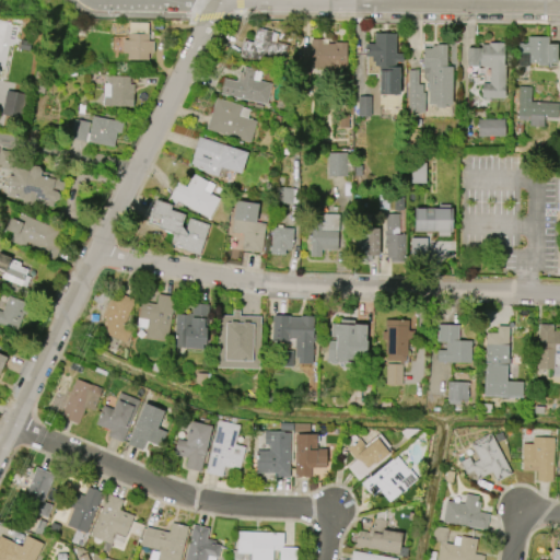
[(148,59),(127,59),(127,53),(121,53),(121,39),(127,39),(127,33),(128,33),(128,22),(147,22),(147,34),(148,34),(148,42),(152,42),(152,53),(148,53),(148,59)]
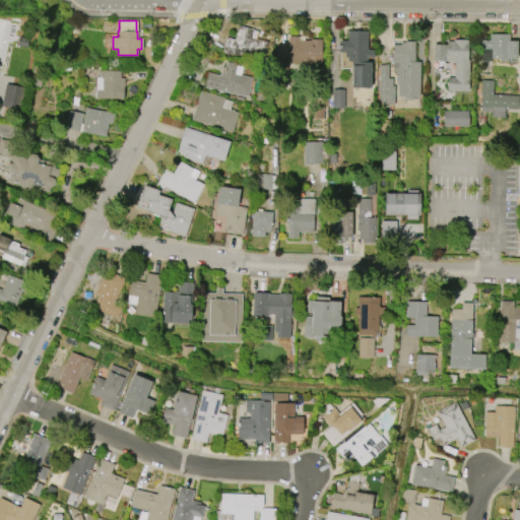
[(262,62),(222,53),(225,37),(235,39),(238,25),(257,29),(255,39),(267,42),(262,62)]
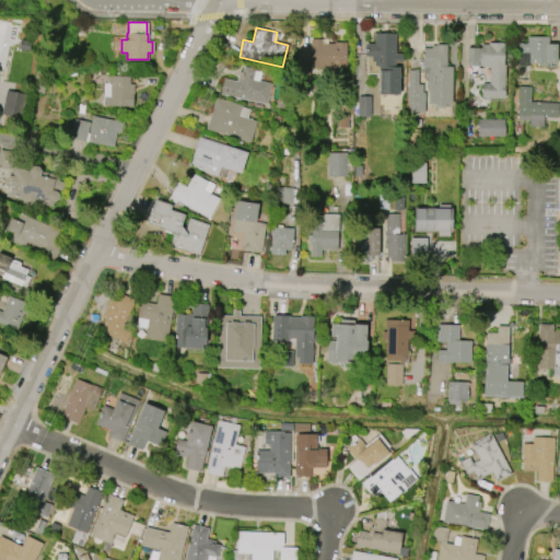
[(374,34),(395,34),(395,54),(403,54),(403,61),(396,61),(396,67),(399,67),(398,94),(378,94),(378,67),(373,67),(373,61),(371,61),(371,57),(364,57),(364,44),(374,44),(374,34)]
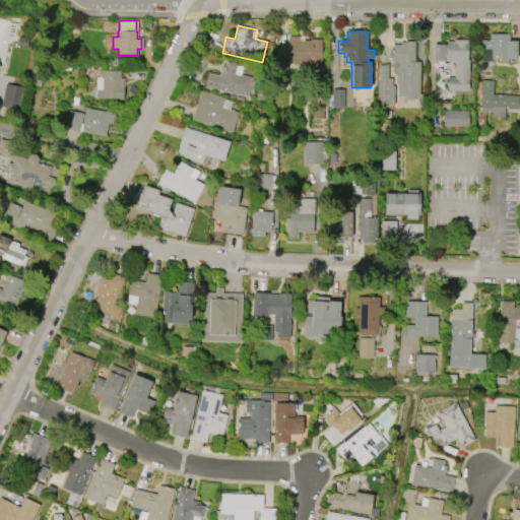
[(509,35),(509,41),(517,41),(517,59),(507,59),(507,61),(495,61),(495,58),(490,58),(490,52),(480,52),(480,41),(490,41),(490,34),(509,35)]
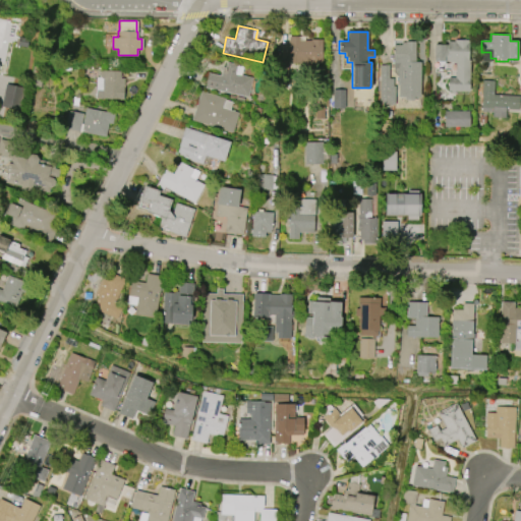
[(323,64),(289,64),(289,37),(298,37),(299,43),(304,43),(304,41),(311,41),(311,40),(323,40),(323,64)]
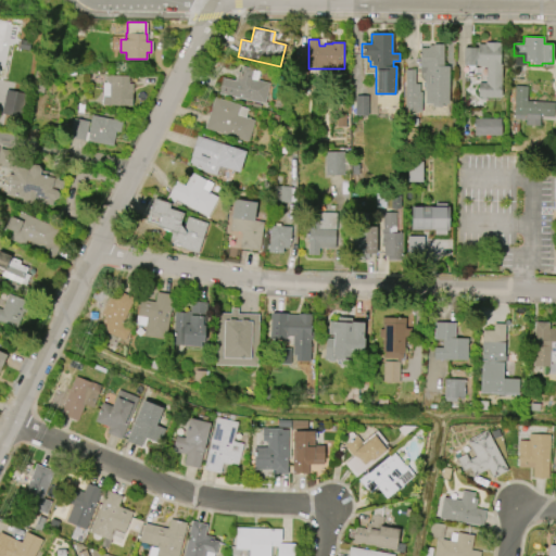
[(500,97),(477,97),(478,83),(484,83),(485,65),(463,64),(464,47),(477,47),(477,43),(484,43),(484,41),(500,42),(500,64),(501,64),(500,97)]
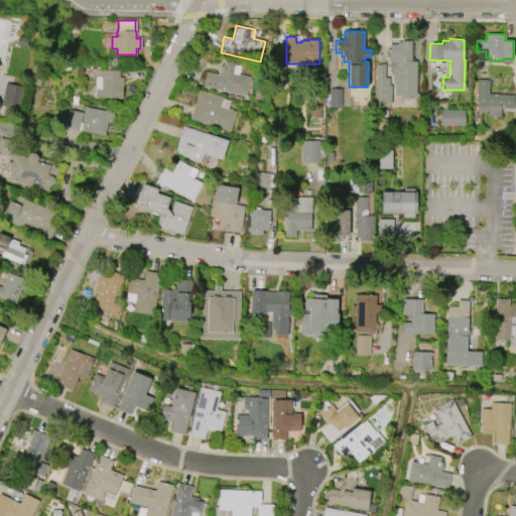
[(416,61),(415,96),(408,96),(408,99),(400,99),(400,96),(394,96),(394,77),(389,72),(389,44),(397,44),(397,42),(401,42),(401,41),(410,41),(410,61),(416,61)]
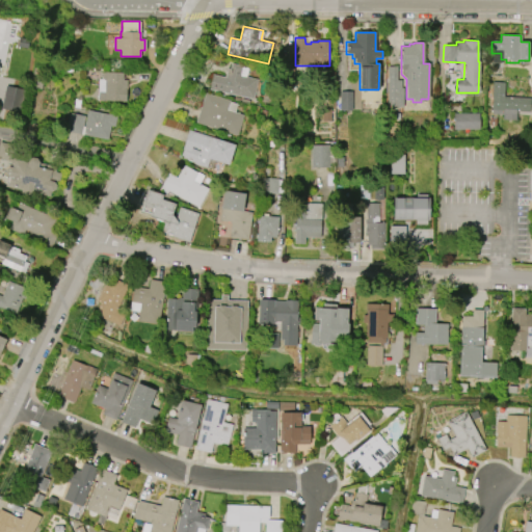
[(253,99),(209,89),(212,75),(224,77),(227,68),(230,68),(231,63),(247,67),(245,77),(257,79),(253,99)]
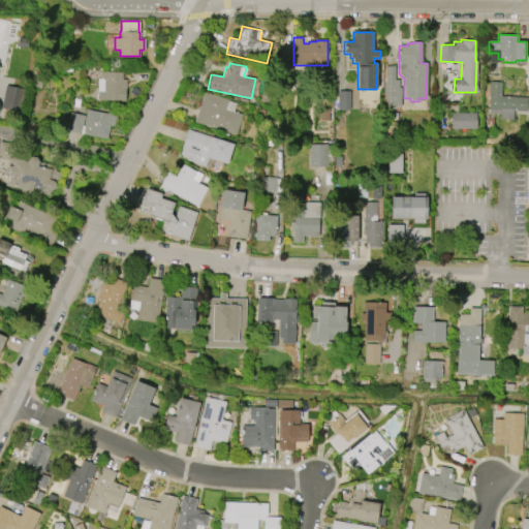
[(385,107),(385,66),(395,66),(395,80),(399,80),(399,88),(400,88),(400,106),(395,106),(395,107),(385,107)]
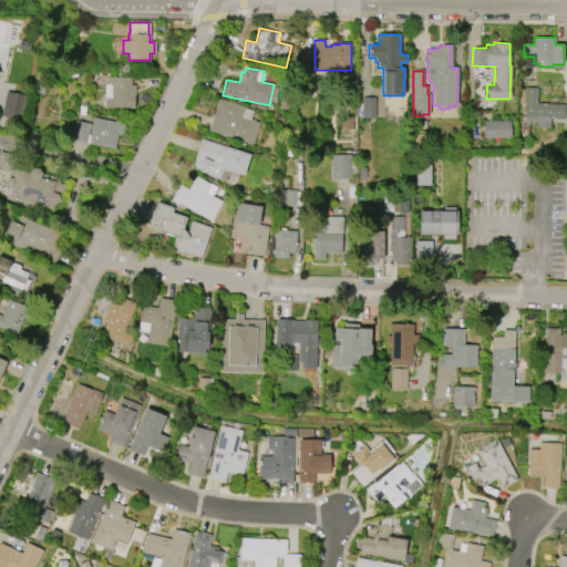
[(134,84),(133,107),(103,106),(104,84),(107,84),(107,76),(130,78),(130,84),(134,84)]
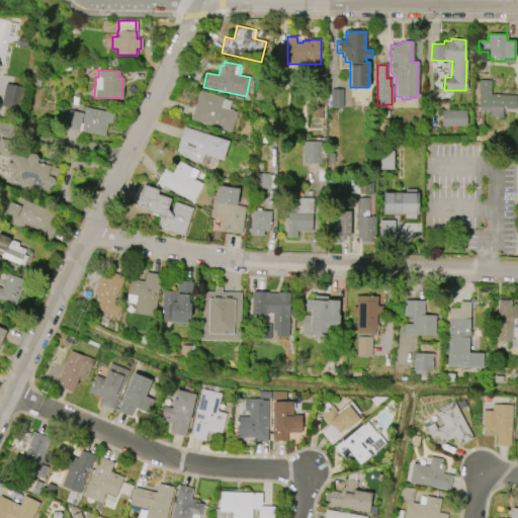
[(516,109),(503,108),(503,116),(490,115),(490,111),(478,111),(480,80),(492,80),(491,93),(517,95),(516,109)]
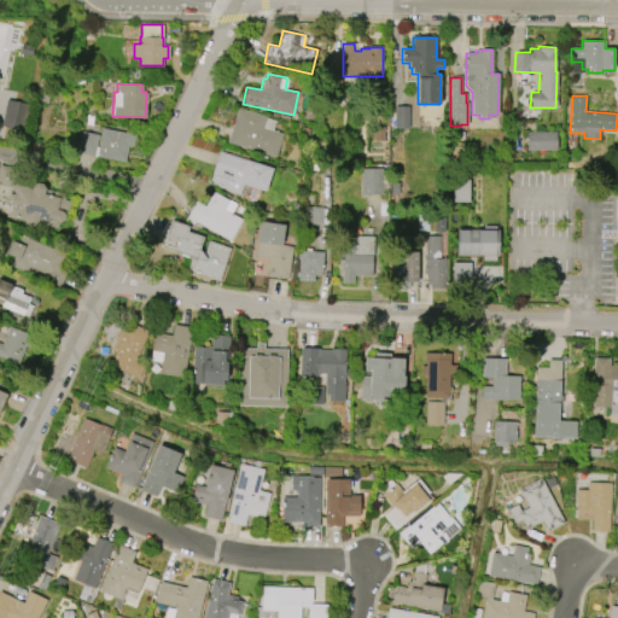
[(28,104),(7,100),(3,127),(23,132),(28,104)]
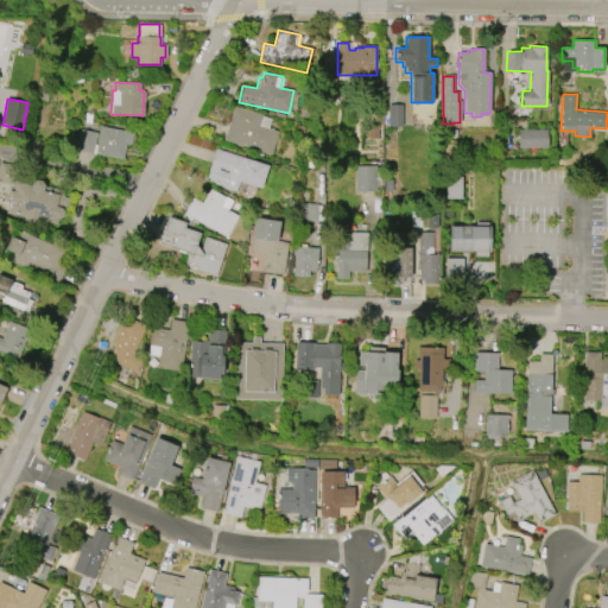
[(403,126),(403,105),(387,105),(388,126),(403,126)]
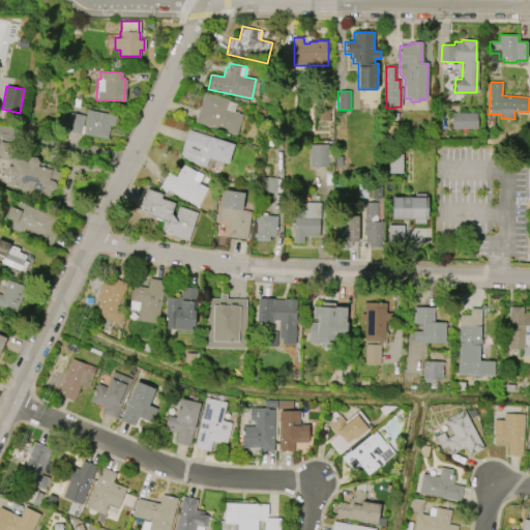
[(235,135),(195,121),(204,92),(229,100),(228,101),(236,104),(233,112),(241,115),(235,135)]
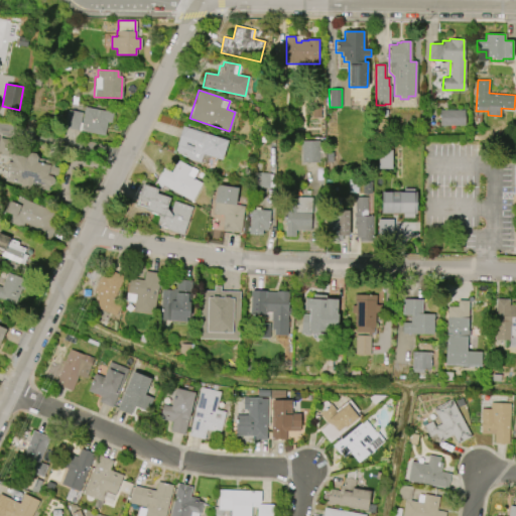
[(104,135),(63,127),(68,109),(82,112),(80,123),(82,123),(85,107),(113,112),(111,123),(106,122),(104,135)]
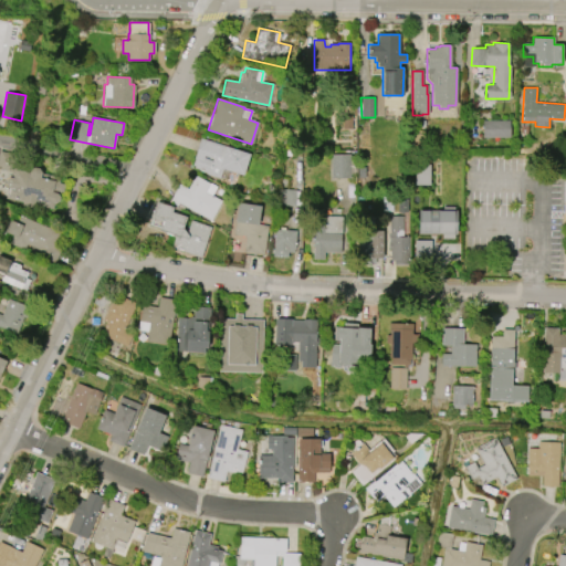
[(509,137),(483,137),(483,121),(509,121),(509,137)]
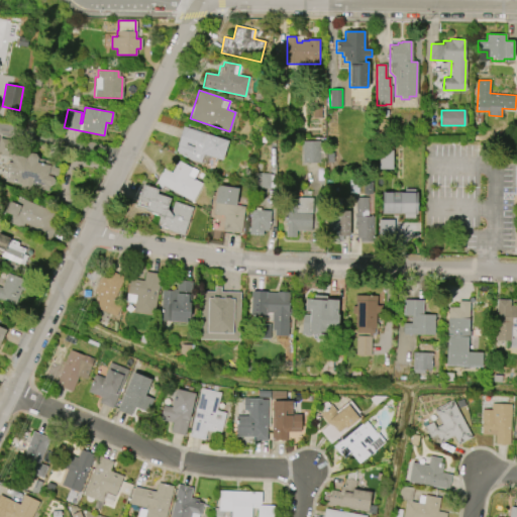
[(228,140),(222,160),(202,153),(200,163),(188,159),(188,158),(177,154),(178,151),(176,150),(178,144),(177,144),(183,126),(228,140)]
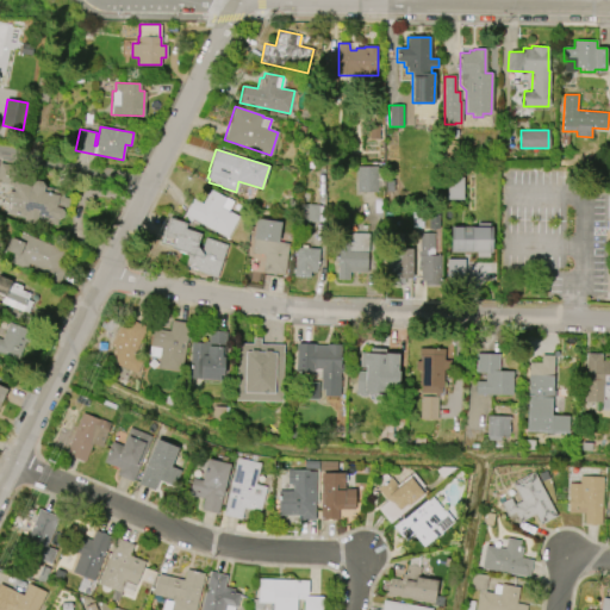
[(0,181),(0,163),(16,167),(12,185),(0,181)]
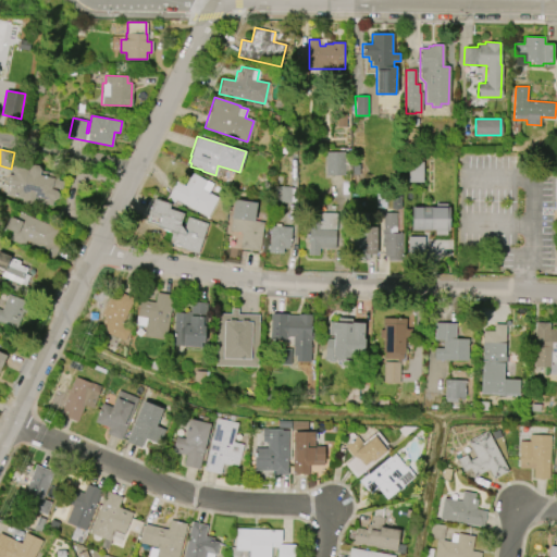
[(325,152),(344,152),(344,175),(325,176),(325,152)]
